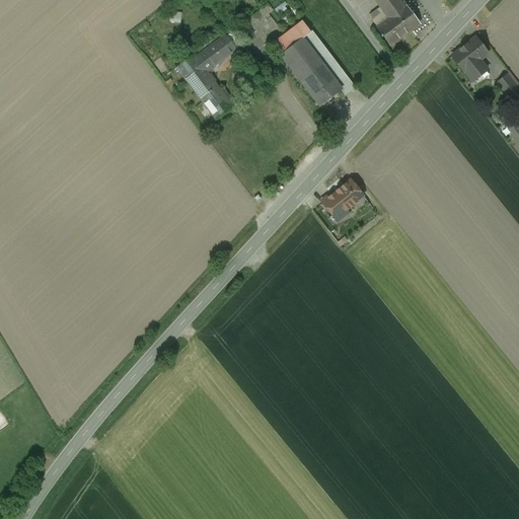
[(397,0),(375,0),(383,11),(389,18),(403,8),(397,0)]
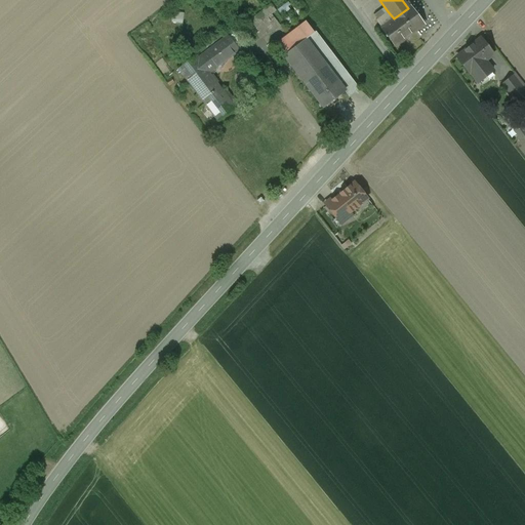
[(271,4),(256,14),(261,21),(271,14),(276,11),(271,4)]
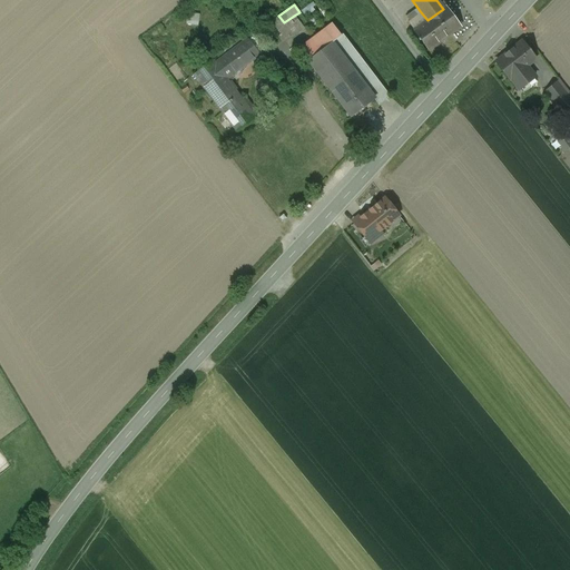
[(428,20),(414,30),(429,50),(460,27),(445,7),(443,9),(428,20)]
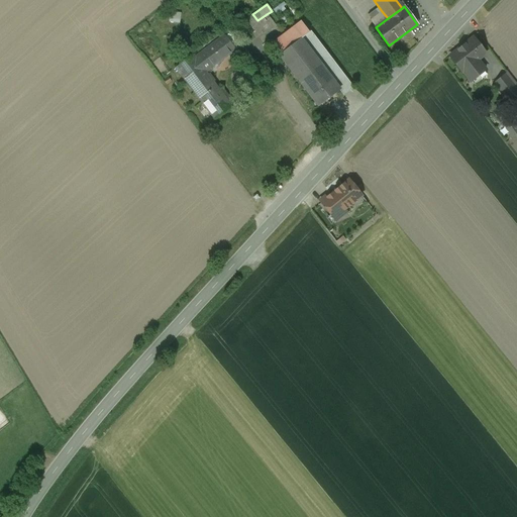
[(382,11),(370,20),(376,27),(388,18),(382,11)]
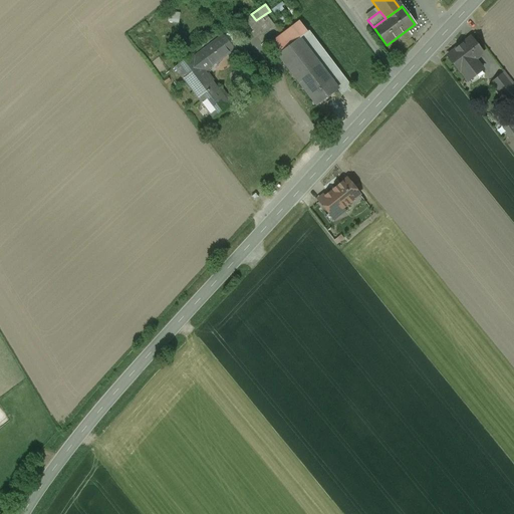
[(265,14),(256,20),(251,14),(245,19),(259,38),(275,26),(265,14)]
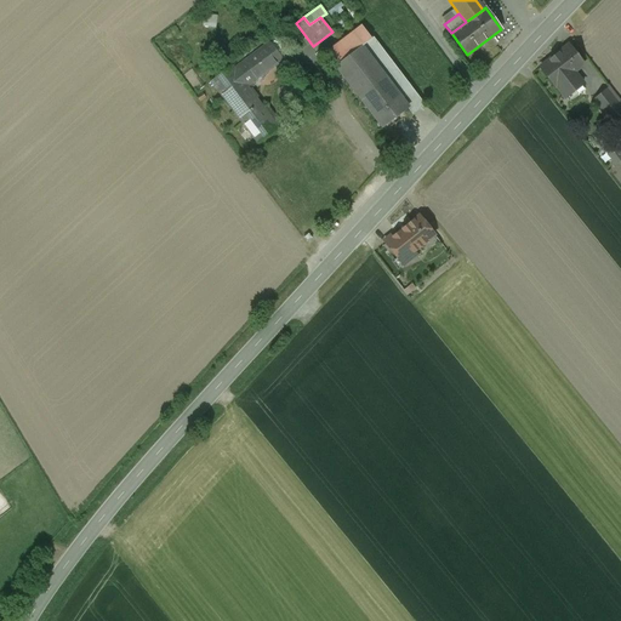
[(372,40),(362,27),(328,52),(337,66),(336,67),(382,127),(408,109),(414,104),(420,100),(374,39),(372,40)]
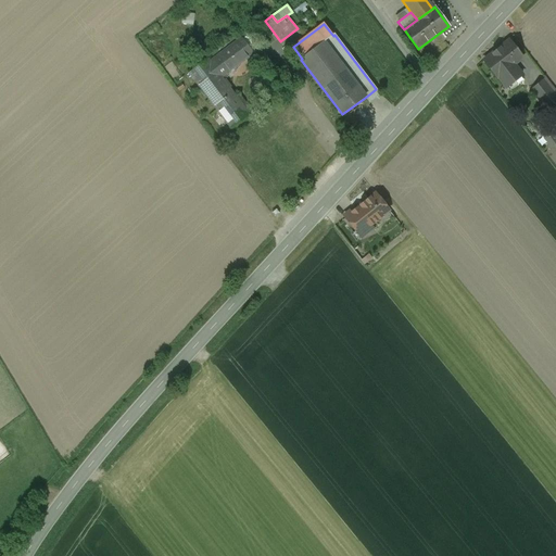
[(241,38),(209,62),(207,60),(207,59),(189,73),(189,74),(190,73),(231,127),(230,128),(231,128),(250,115),(250,114),(249,114),(220,77),(223,75),(223,76),(227,73),(253,53),(254,53),(241,37),(241,38)]
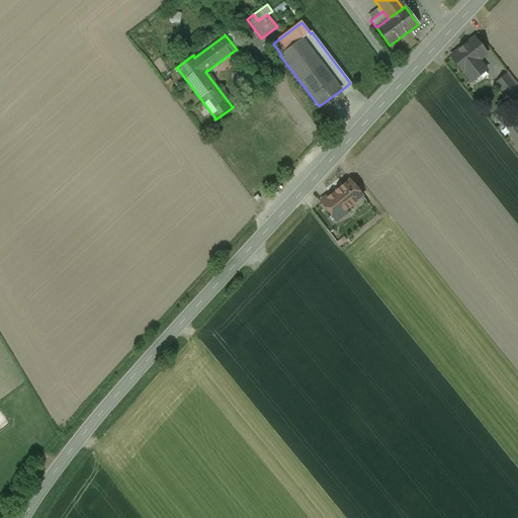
[(475,37),(450,56),(463,72),(471,81),(487,70),(479,60),(487,54),(475,37)]
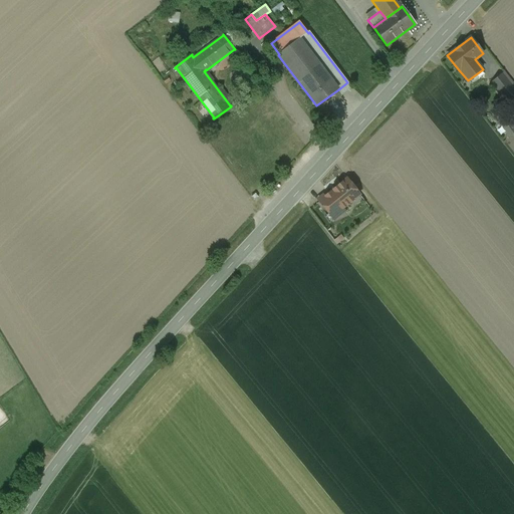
[(511,85),(502,74),(496,78),(502,85),(505,90),(511,85)]
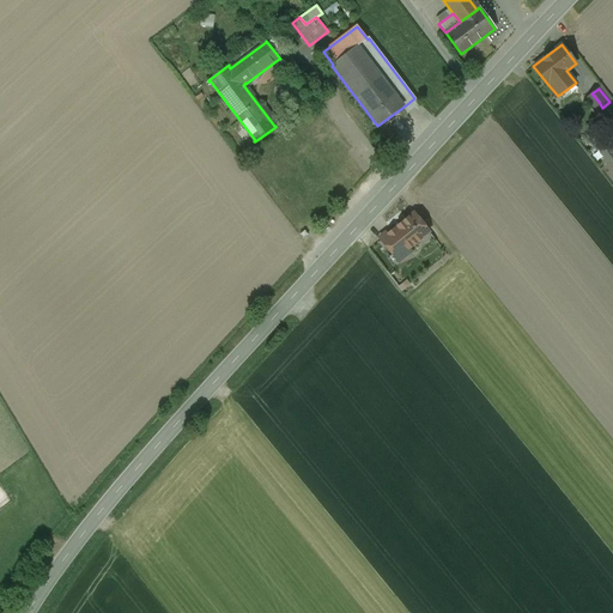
[(408,103),(402,108),(407,114),(419,104),(414,98),(408,103)]
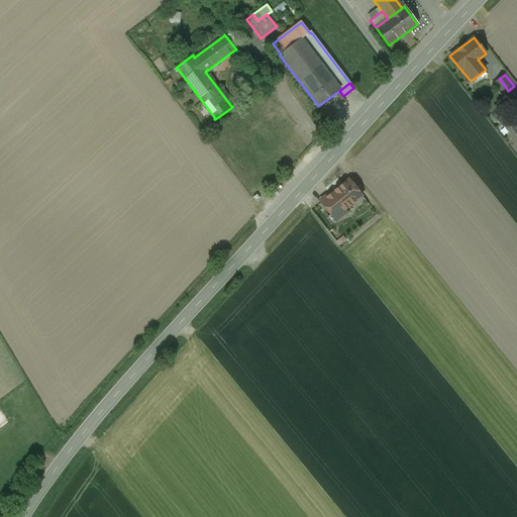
[(508,91),(505,86),(500,90),(507,100),(516,92),(516,89),(514,86),(508,91)]
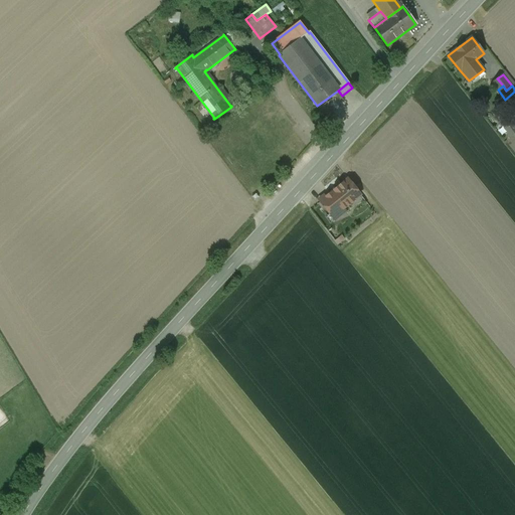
[(514,129),(503,114),(497,119),(508,134),(514,129)]
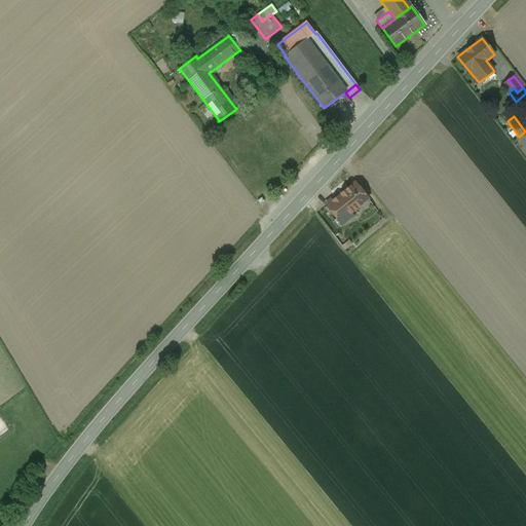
[(354,183),(348,188),(348,189),(338,197),(350,213),(368,199),(354,183)]
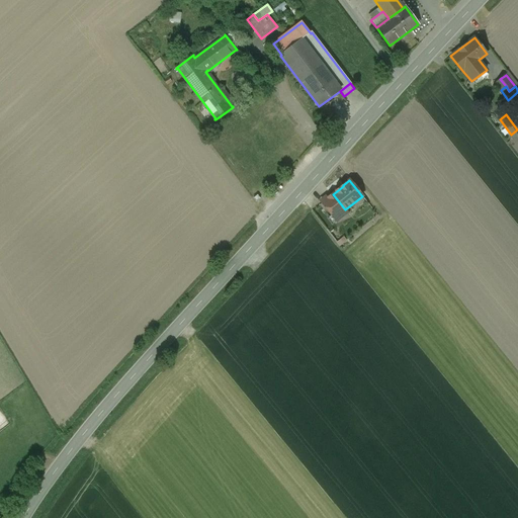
[(333,194),(322,202),(332,214),(334,213),(339,220),(347,212),(345,209),(333,194)]
